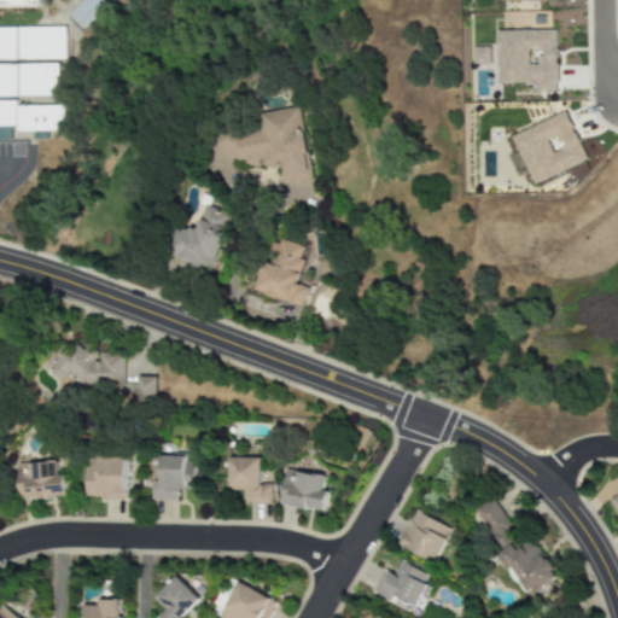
[(68,16),(83,0),(104,0),(108,3),(81,29),(68,16)]
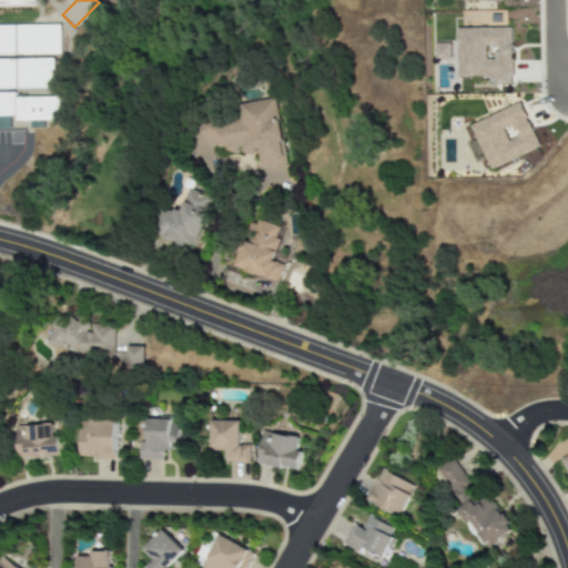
[(0,26),(0,89),(53,89),(54,59),(61,56),(61,24),(0,26)]
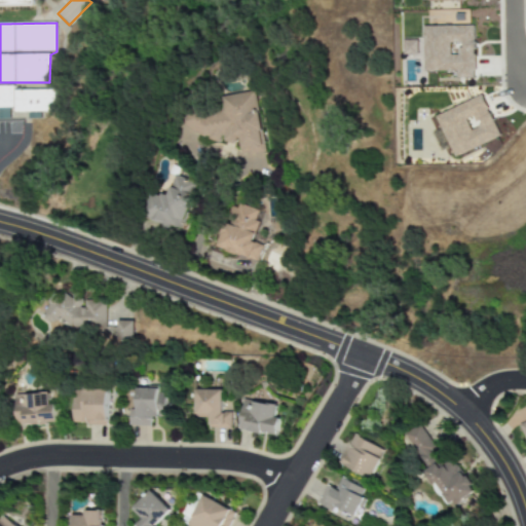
[(423,27),(424,72),(456,71),(457,78),(475,78),(474,26),(423,27)]
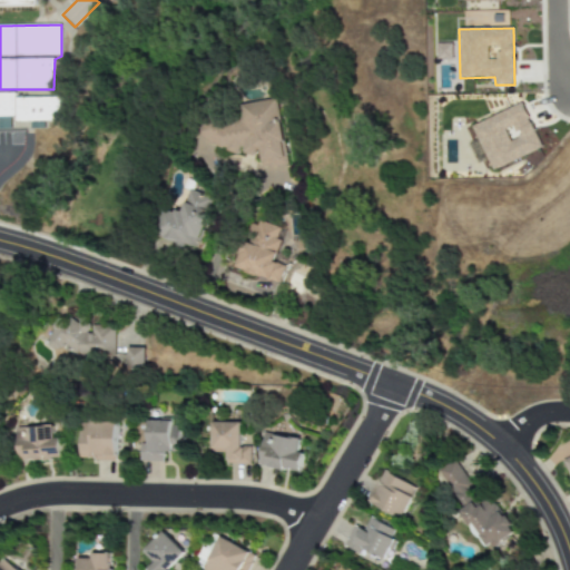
[(436,43),(436,61),(455,61),(454,43),(436,43)]
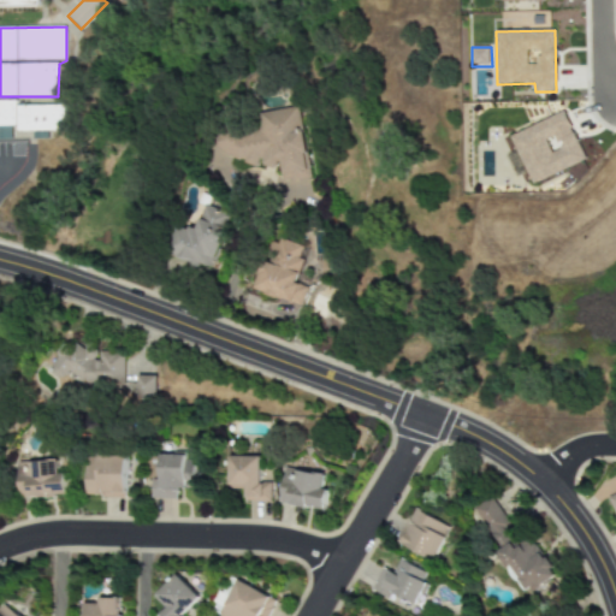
[(0,126),(17,126),(18,132),(65,130),(65,107),(17,106),(17,100),(0,100),(0,126)]
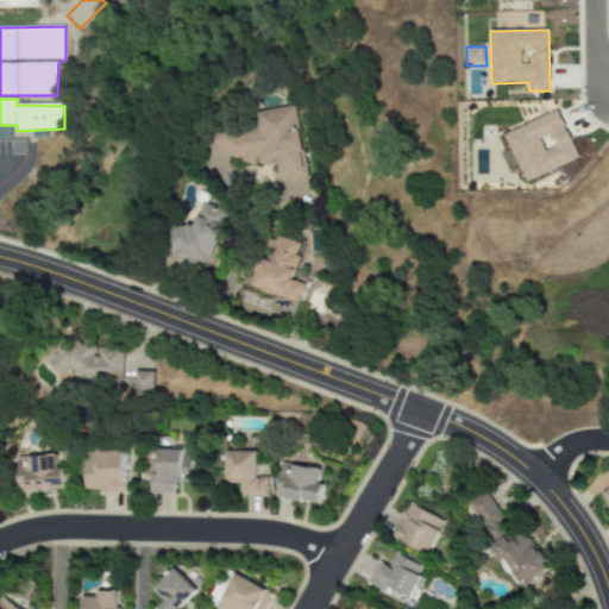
[(307,176),(296,111),(207,124),(212,159),(240,155),(242,167),(276,162),(278,180),(307,176)]
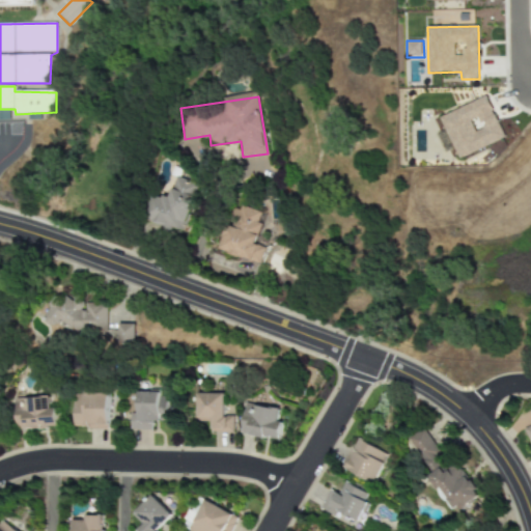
[(440,117),(457,159),(504,138),(486,96),(440,117)]
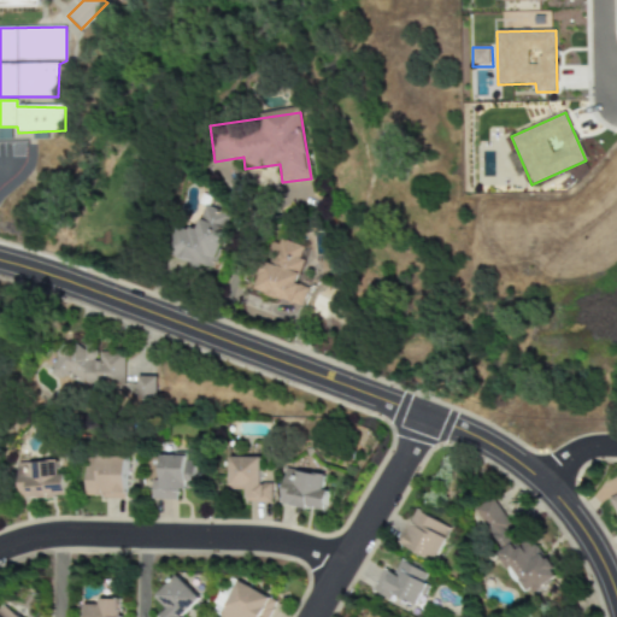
[(211,270),(230,216),(204,206),(193,234),(177,228),(168,253),(211,270)]
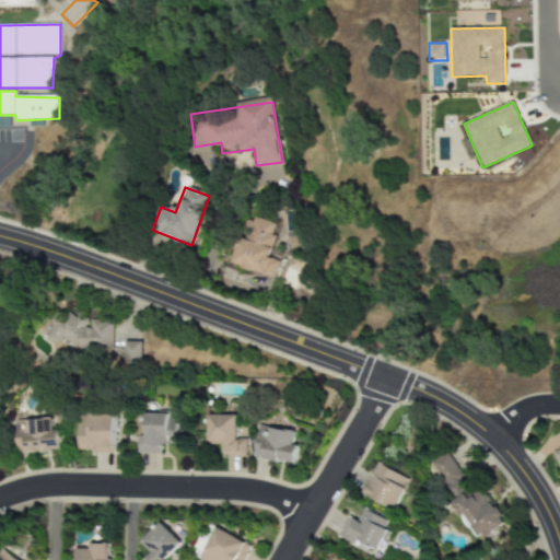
[(275,278),(279,261),(268,258),(275,236),(271,235),(273,224),(245,217),(231,266),(275,278)]
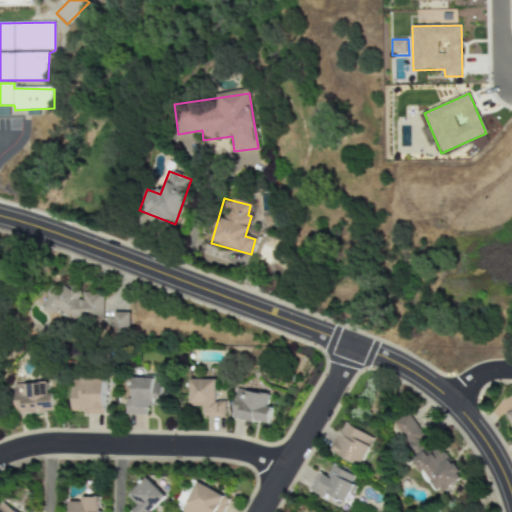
[(103,316),(103,294),(81,295),(81,287),(46,288),(46,317),(103,316)]
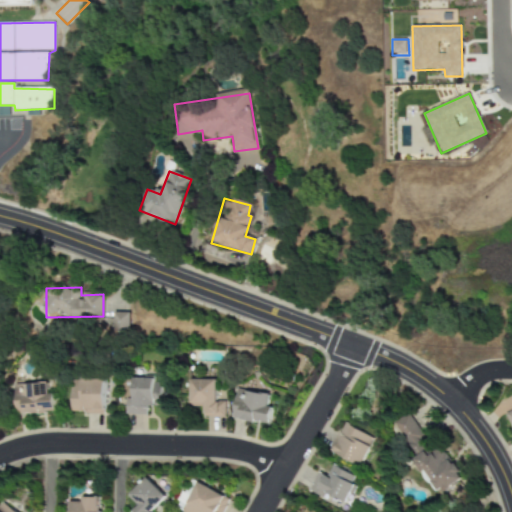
[(114,331),(129,332),(129,313),(114,313),(114,331)]
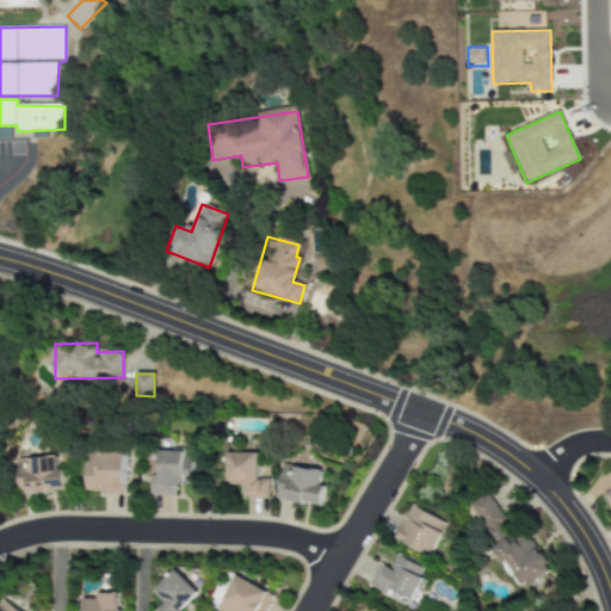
[(177,495),(177,485),(193,485),(195,456),(185,456),(185,451),(160,451),(160,476),(153,476),(152,494),(177,495)]
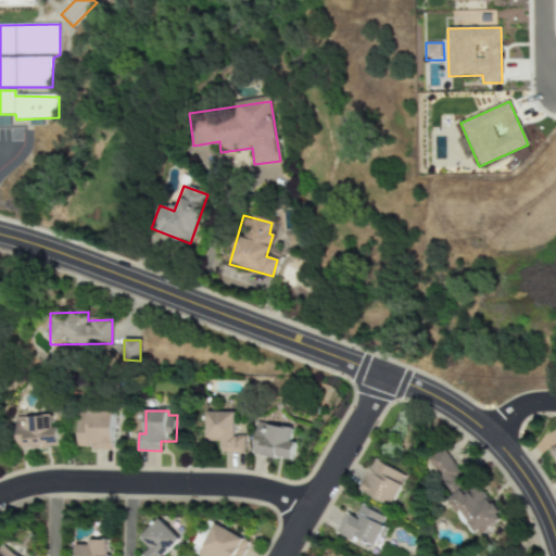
[(79,449),(114,450),(115,413),(80,412),(79,449)]
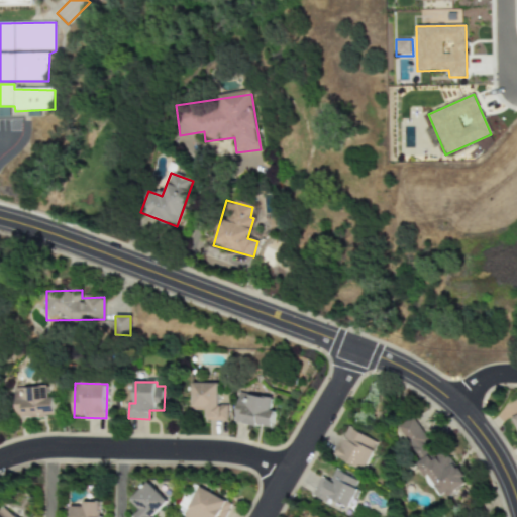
[(192,410),(206,411),(206,421),(228,422),(228,405),(219,405),(220,384),(193,383),(192,410)]
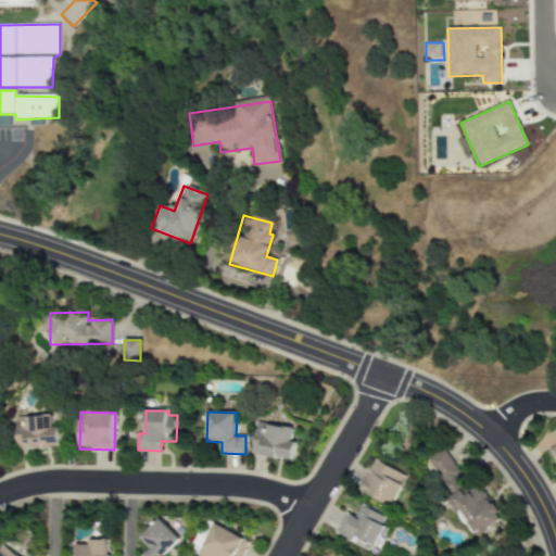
[(20,450),(60,449),(59,428),(53,428),(53,416),(19,417),(20,450)]
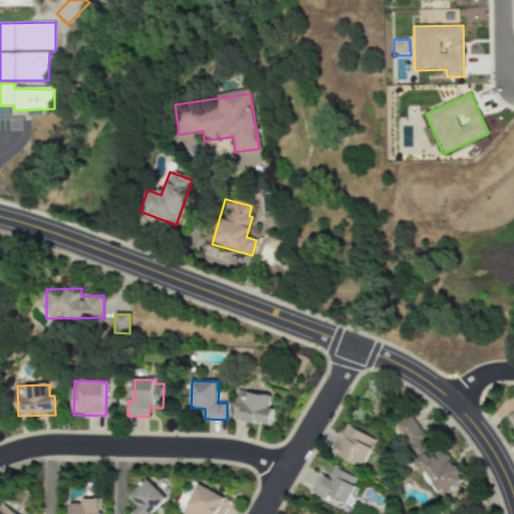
[(275,399),(241,390),(234,419),(268,428),(275,399)]
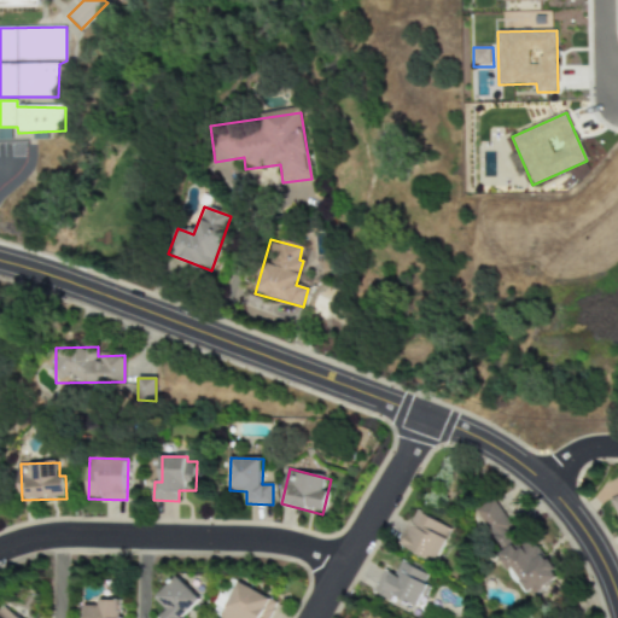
[(476,509),(502,553),(499,555),(508,570),(512,567),(530,596),(559,578),(534,538),(522,546),(493,499),(476,509)]
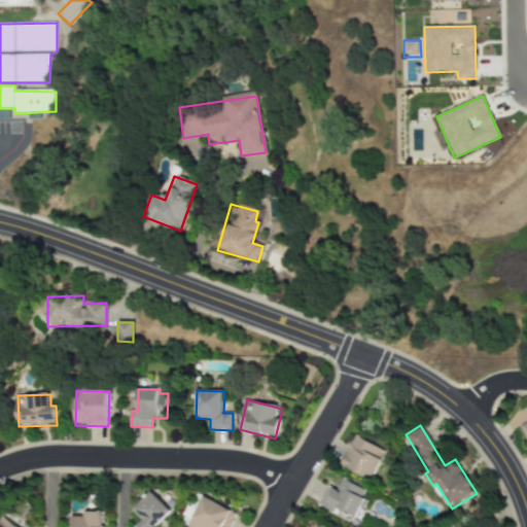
[(386,452),(357,435),(341,465),(370,482),(386,452)]
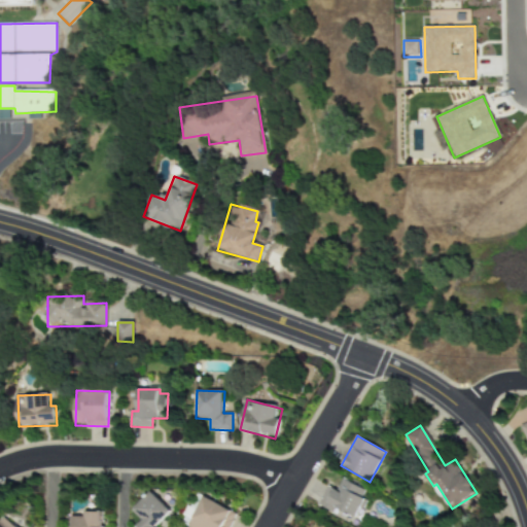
[(367,491),(342,479),(337,491),(327,486),(318,505),(332,513),(335,508),(355,518),(367,491)]
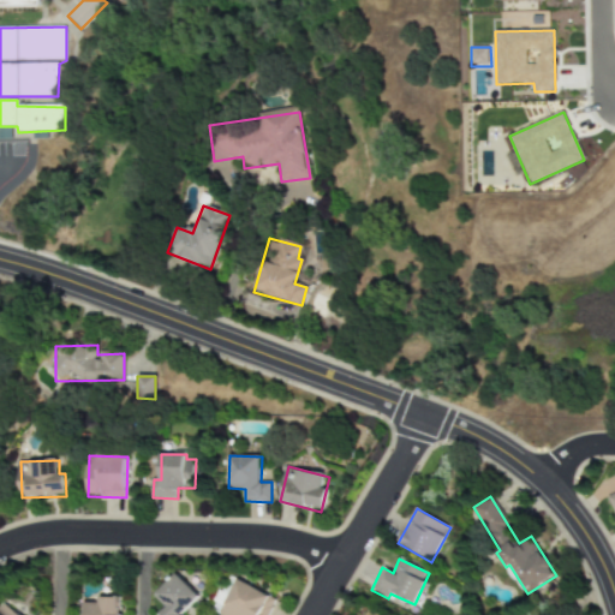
[(155,614),(181,614),(199,597),(178,573),(154,596),(165,608),(155,614)]
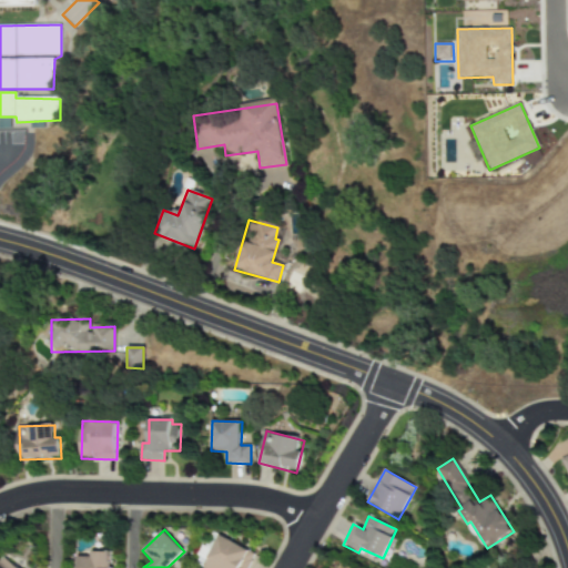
[(203,567),(246,567),(254,553),(219,536),(203,567)]
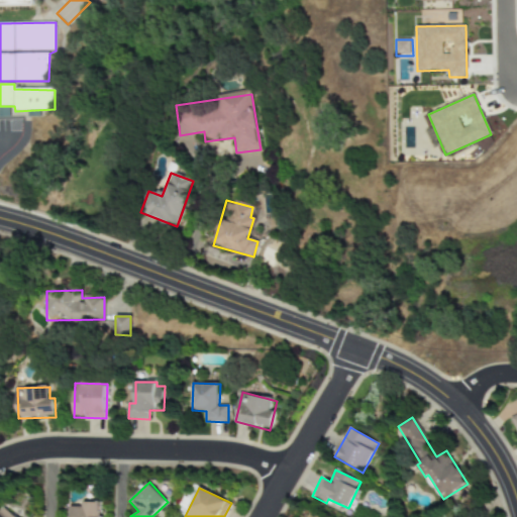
[(102,516),(103,502),(84,502),(84,507),(73,506),(72,516),(102,516)]
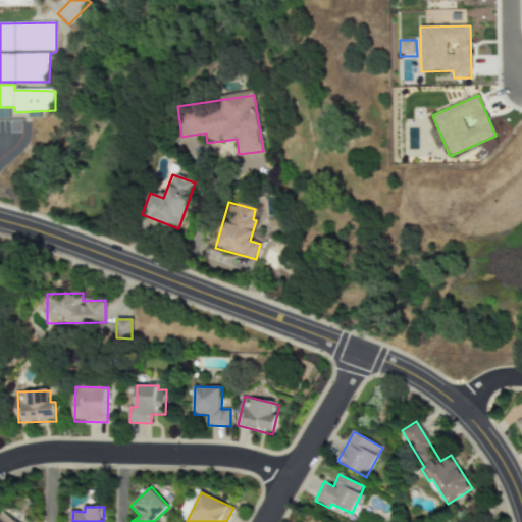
[(0,517),(0,521),(16,521),(4,512),(0,517)]
